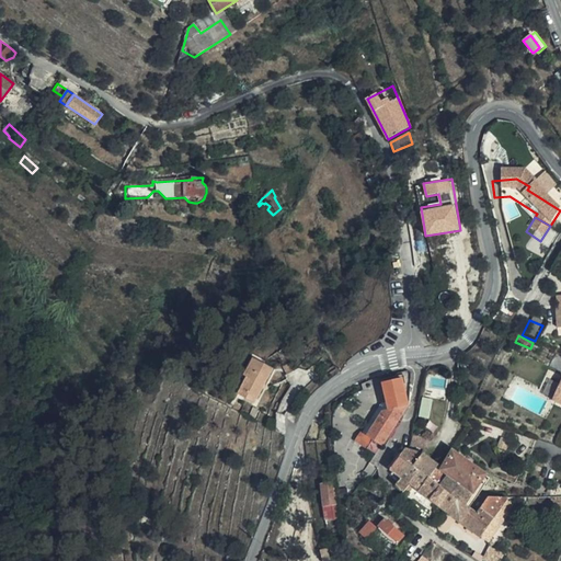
[(254,359),(245,377),(249,378),(239,396),(255,403),(274,369),(254,359)]
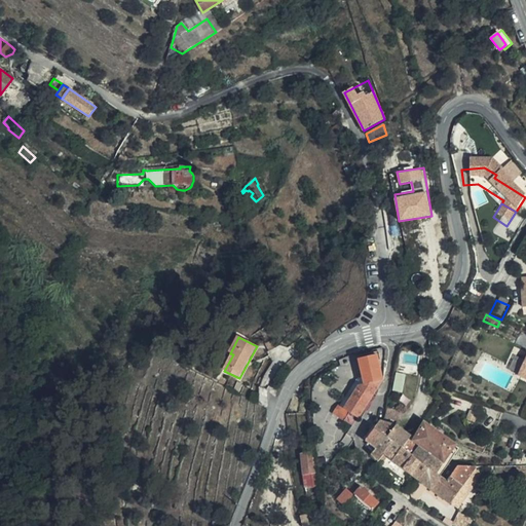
[(233,354),(230,353),(221,369),(224,371),(233,354)]
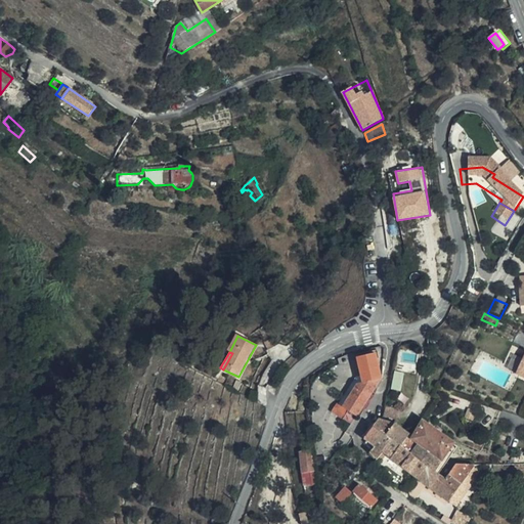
[(344,420),(352,425),(369,398),(382,380),(376,354),(359,358),(363,383),(359,385),(344,408),(349,412),(344,420)]
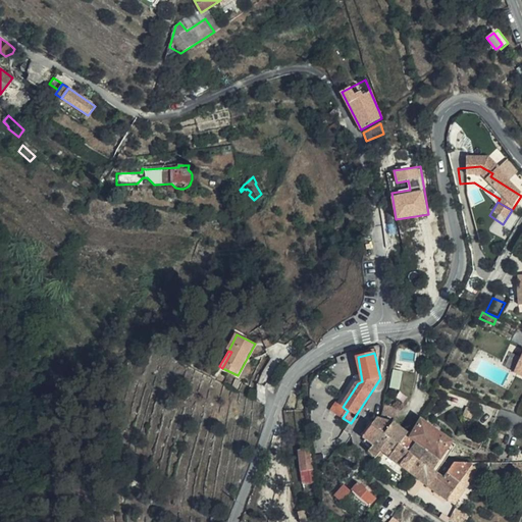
[(514,375),(521,360),(521,354),(512,374),(514,375)]
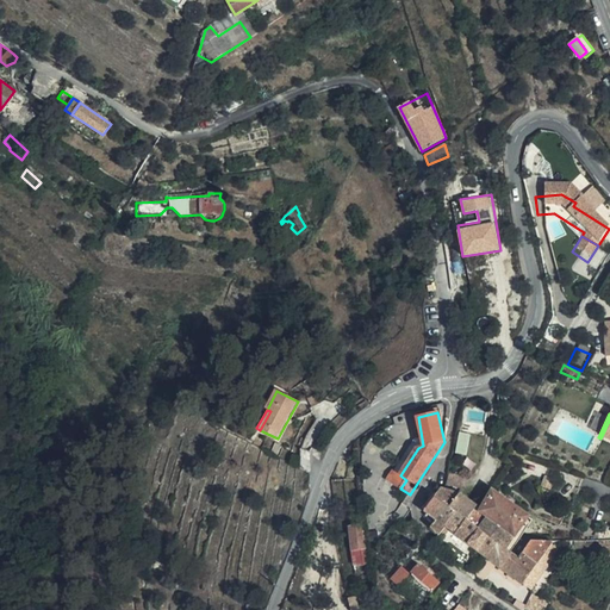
[(387,480),(400,489),(406,480),(400,475),(393,471),(387,480)]
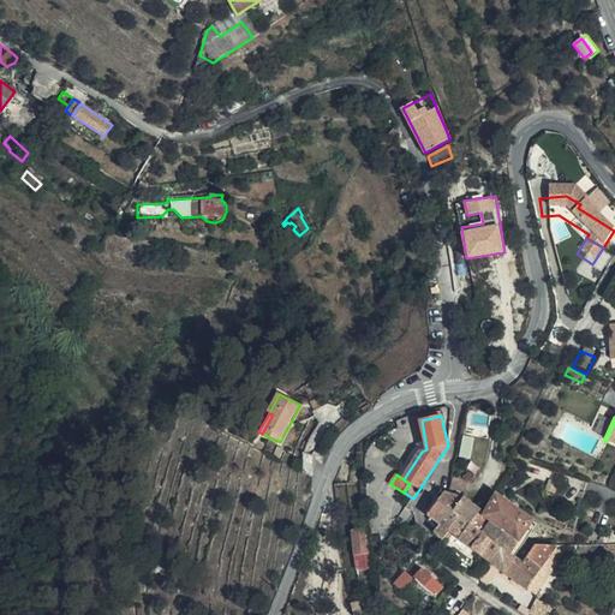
[(469,483),(454,478),(452,489),(466,493),(469,483)]
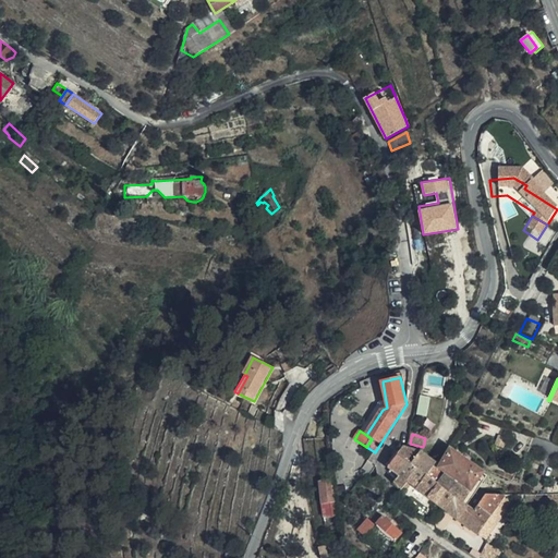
[(421,451),(409,448),(404,447),(402,450),(399,455),(410,462),(412,463),(421,451)]
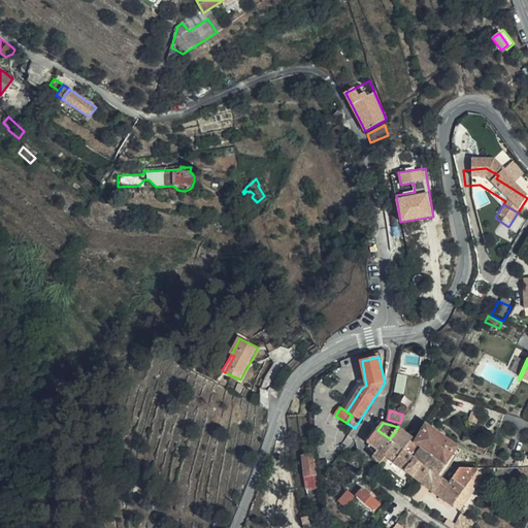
[(377,430),(381,426),(377,424),(371,432),(374,434),(377,430)]
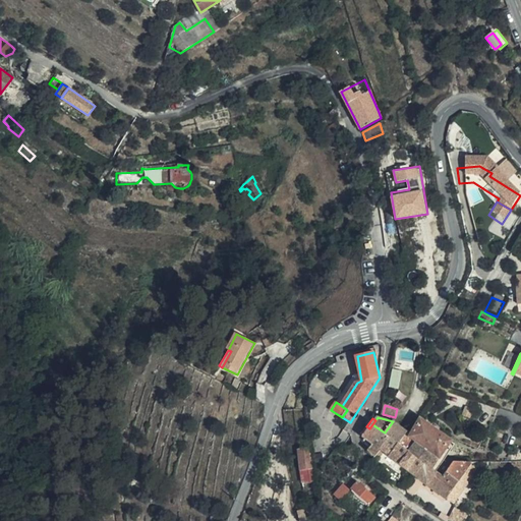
[(399,444),(424,463),(432,468),(453,441),(421,419),(412,436),(407,431),(399,444)]
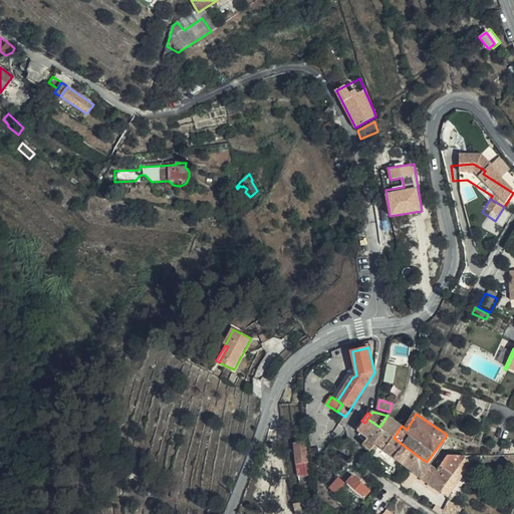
[(387,433),(394,438),(402,426),(388,416),(379,427),(387,433)]
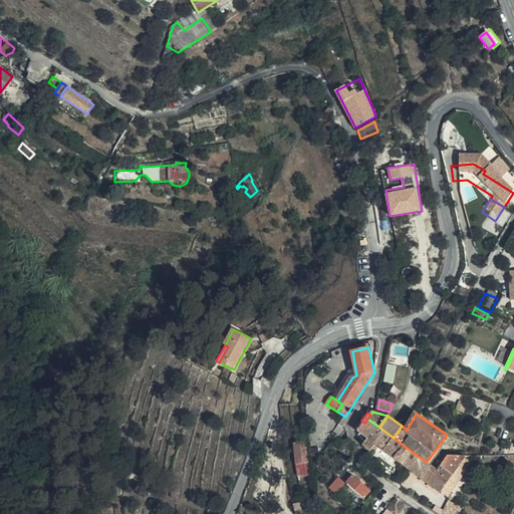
[(359,430),(368,438),(377,426),(367,419),(364,423),(359,430)]
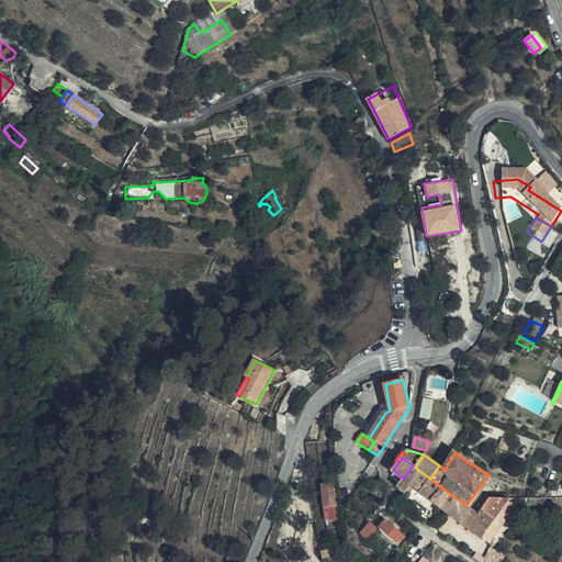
[(398,485),(406,493),(413,485),(423,473),(415,467),(413,465),(403,479),(398,485)]
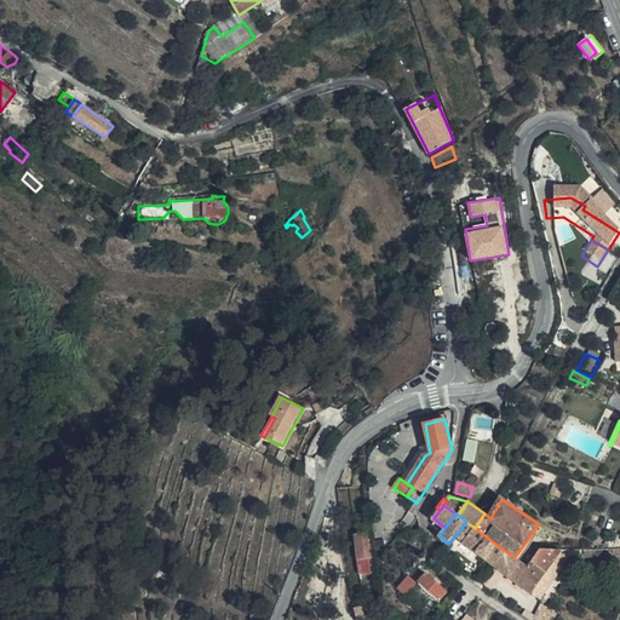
[(455,535),(495,564),(505,551),(475,528),(466,522),(455,535)]
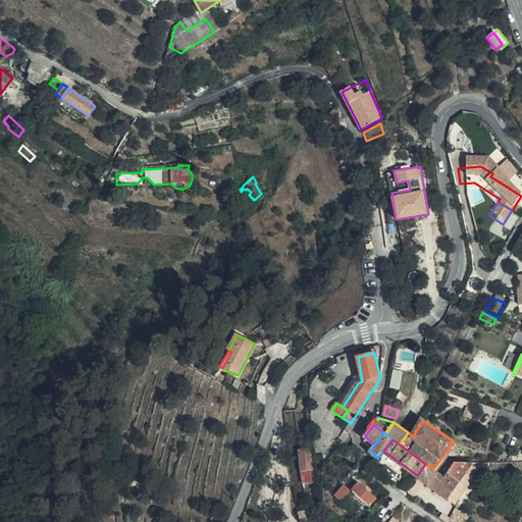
[(433,469),(438,472),(458,445),(454,441),(433,469)]
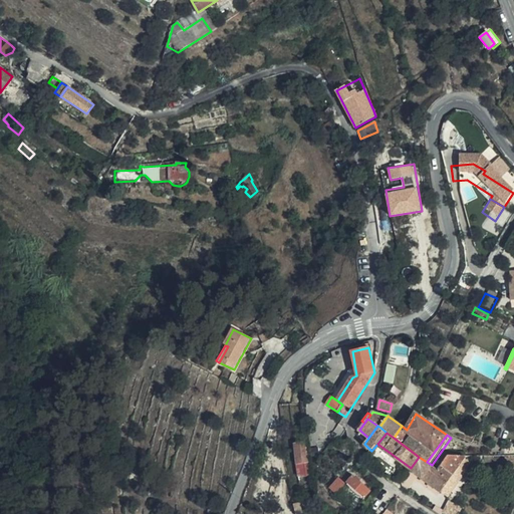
[(348,441),(345,441),(341,443),(345,451),(349,449),(351,446),(351,445),(350,442),(348,441)]
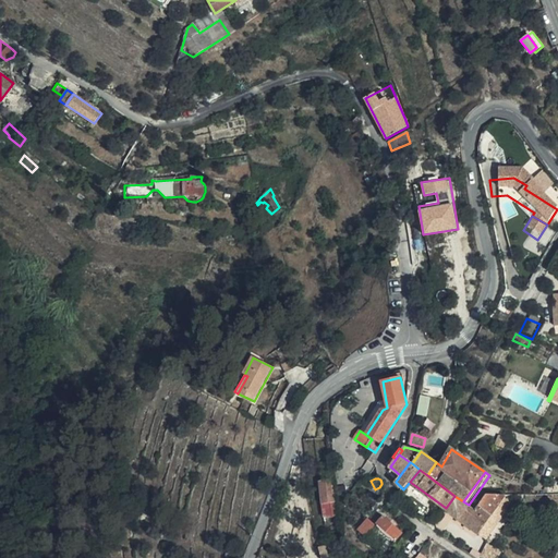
[(337,517),(332,481),(322,482),(326,518),(337,517)]
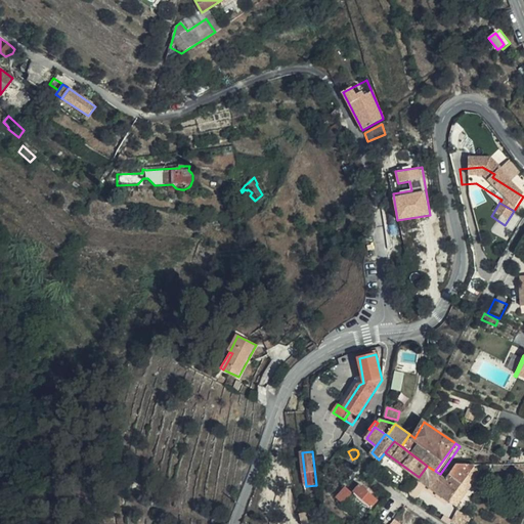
[(476,465),(471,465),(456,465),(446,479),(440,474),(435,471),(427,466),(419,477),(449,500),(469,474),(474,478),(479,472),(474,468),(476,465)]
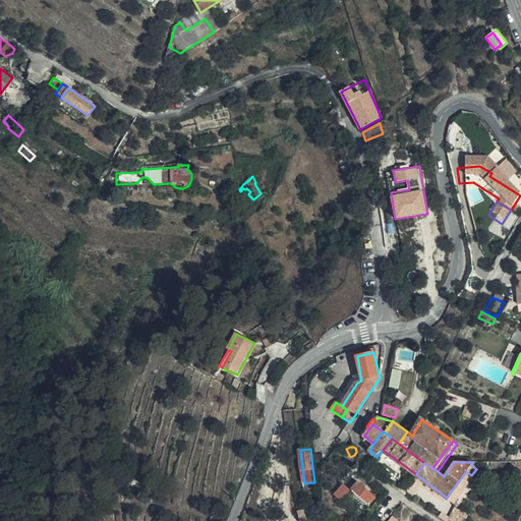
[(377,498),(358,481),(352,489),(369,505),(377,498)]
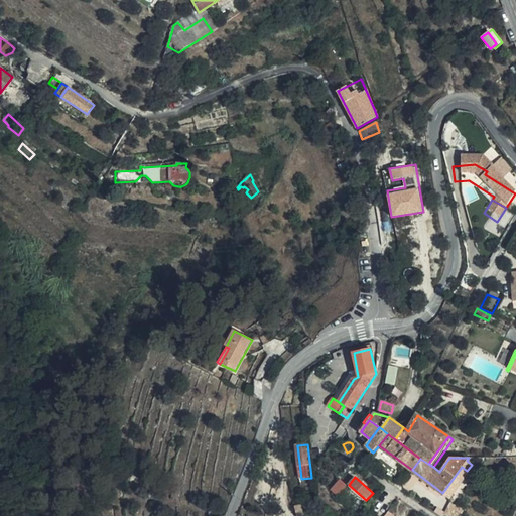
[(339,495),(346,487),(340,481),(332,490),(339,495)]
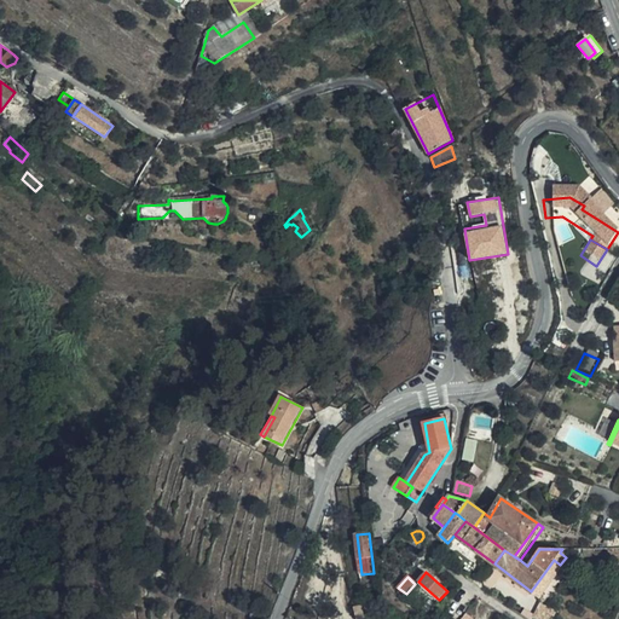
[(363,606),(354,607),(357,618),(364,618),(365,618),(363,606)]
